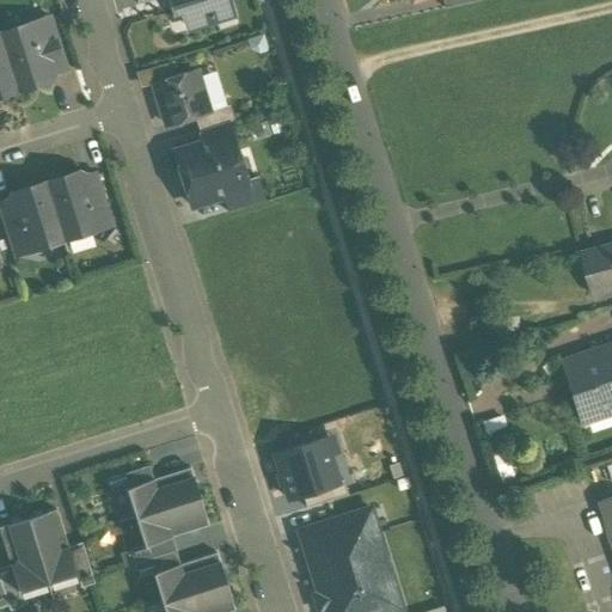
[(171,0),(176,11),(183,8),(189,28),(215,19),(214,14),(231,10),(227,0),(171,0)]
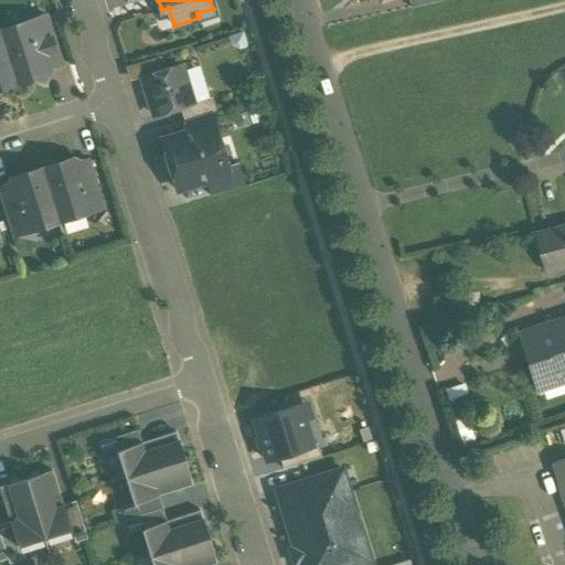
[(46,17),(25,23),(32,27),(45,67),(61,63),(46,17)]
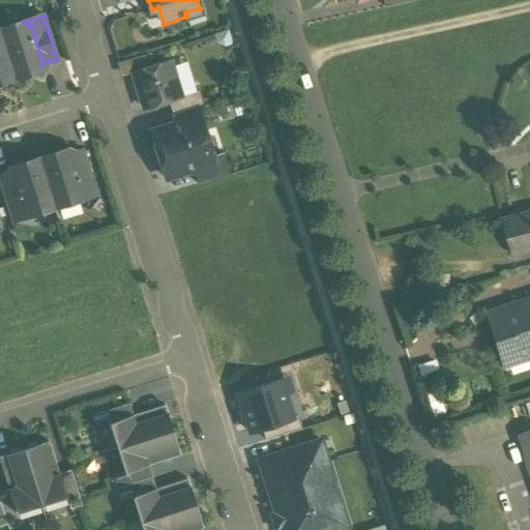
[(24,22),(0,29),(0,30),(15,75),(17,77),(28,72),(29,71),(29,70),(34,69),(38,71),(42,70),(43,68),(42,63),(30,25),(24,22)]
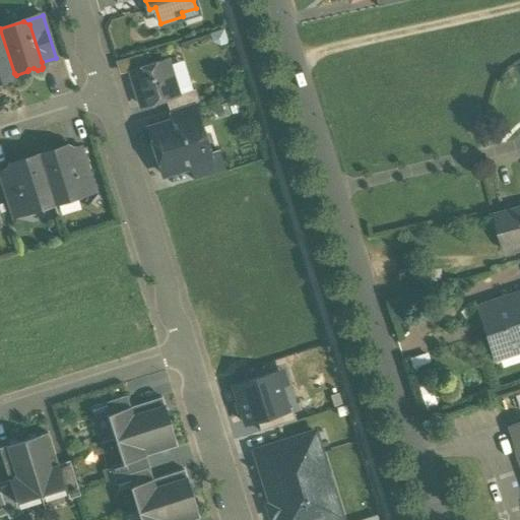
[(0,29),(0,79),(1,80),(12,76),(14,73),(0,29)]
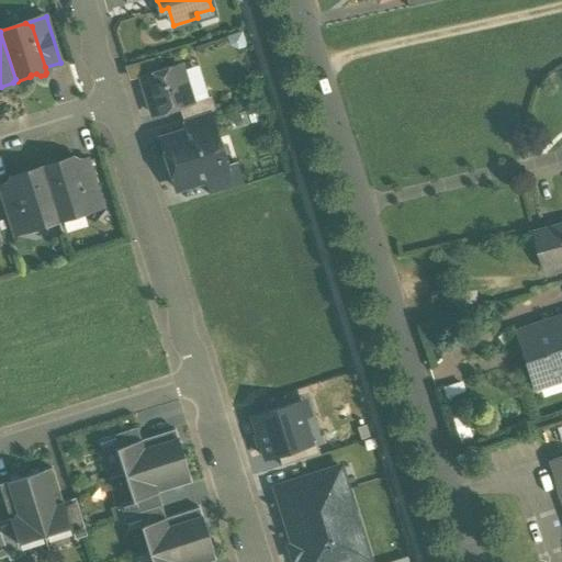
[(180,66),(143,78),(154,115),(179,108),(192,103),(180,66)]
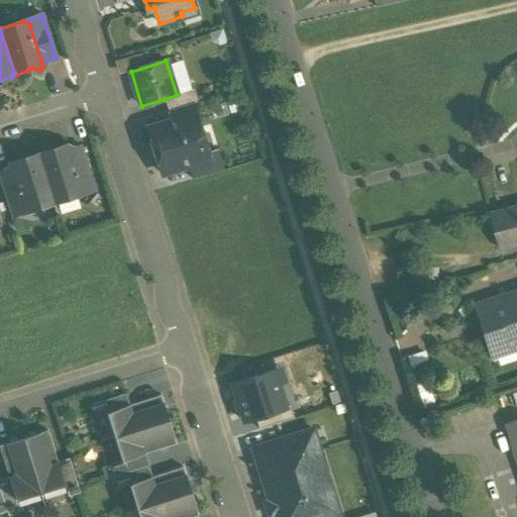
[(194,89),(177,95),(165,99),(169,111),(192,104),(198,102),(194,89)]
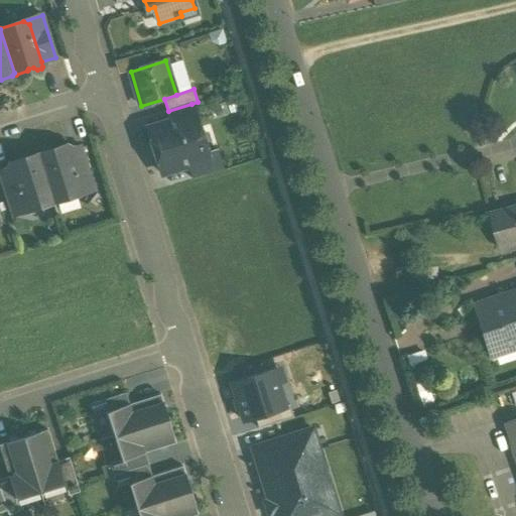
[(191,104),(168,111),(172,122),(196,115),(191,104)]
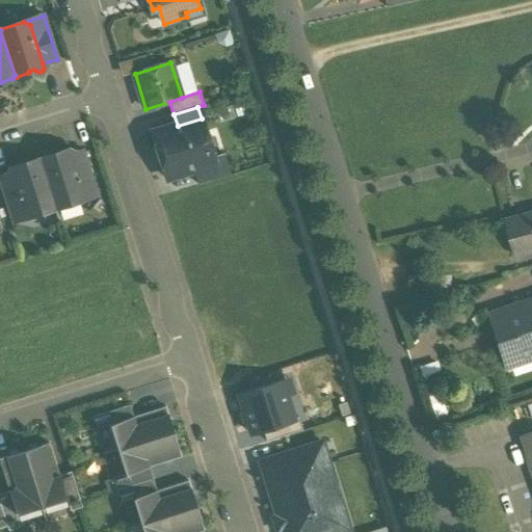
[(178,126),(153,134),(167,178),(194,169),(215,162),(213,156),(202,118),(178,126)]
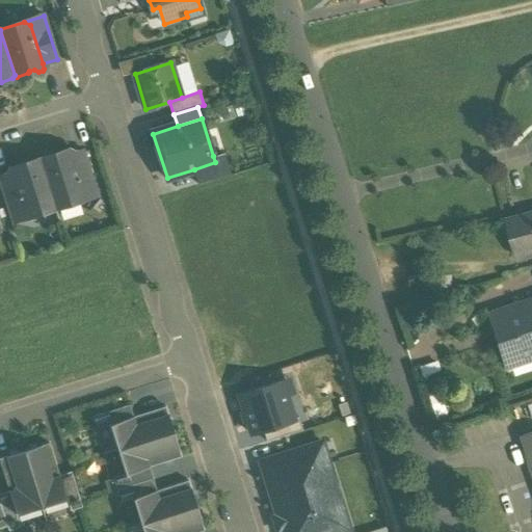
[(71,156),(70,151),(68,150),(63,151),(61,156),(56,157),(54,156),(43,159),(42,162),(55,208),(80,201),(80,200),(83,194),(71,156)]
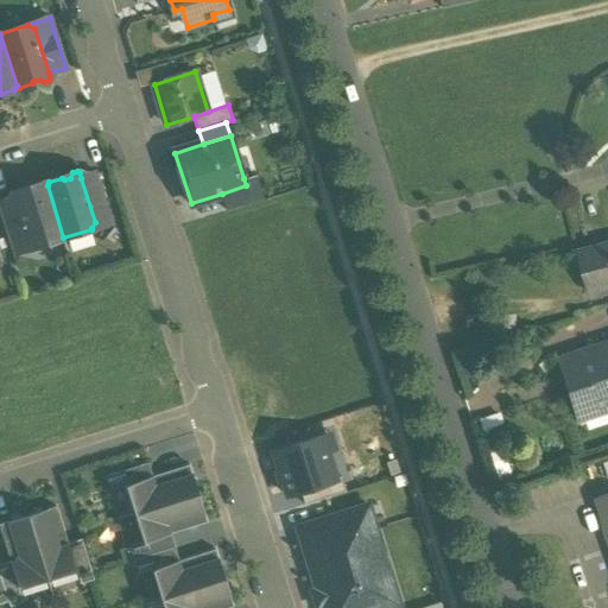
[(97,173),(81,178),(95,222),(92,228),(92,229),(113,222),(97,173)]
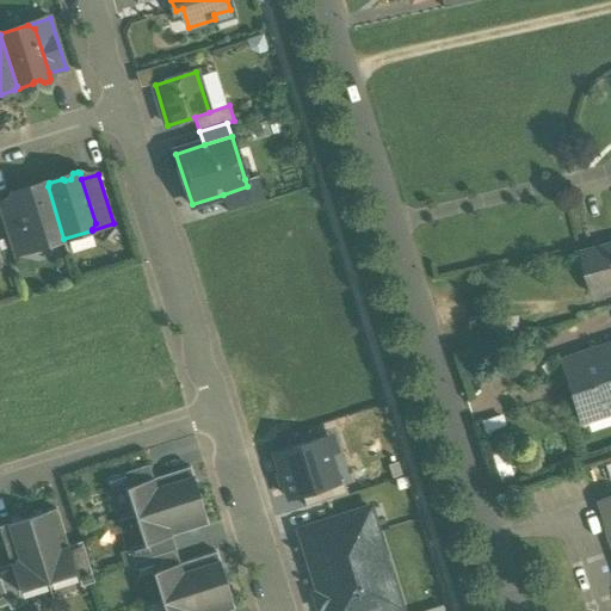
[(247,186),(223,195),(229,213),(265,201),(257,176),(245,179),(247,186)]
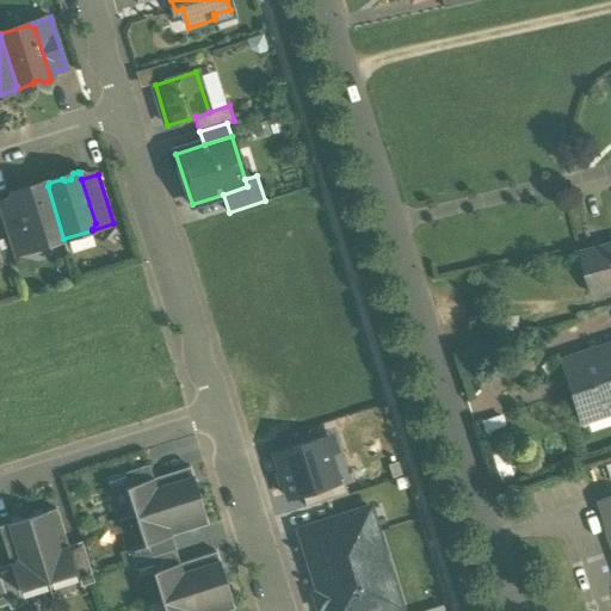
[(63,239),(48,186),(44,185),(31,189),(30,191),(24,193),(19,191),(14,192),(13,195),(14,199),(29,245),(35,248),(63,239)]
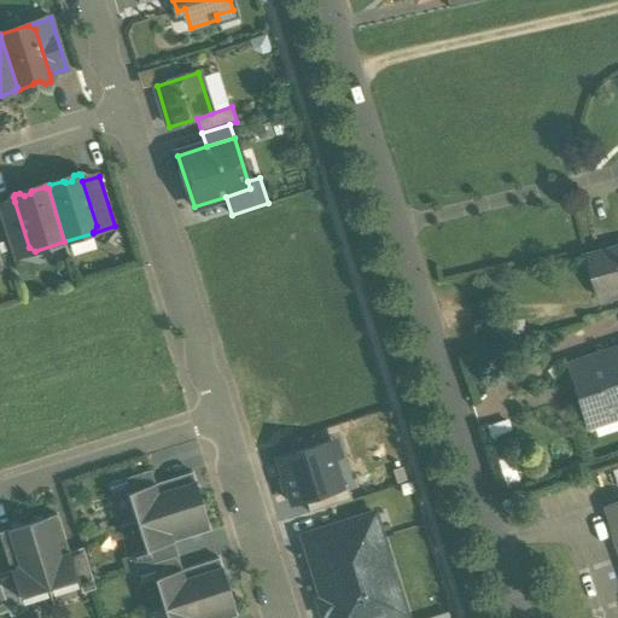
[(29,248),(15,202),(0,207),(0,213),(13,257),(35,251),(29,248)]
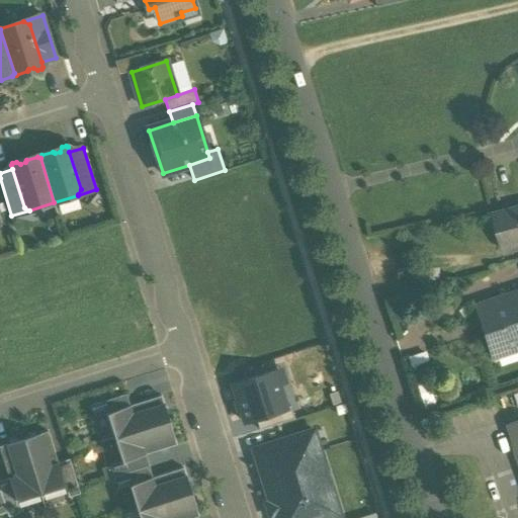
[(517,246),(517,207),(494,214),(504,250),(517,246)]
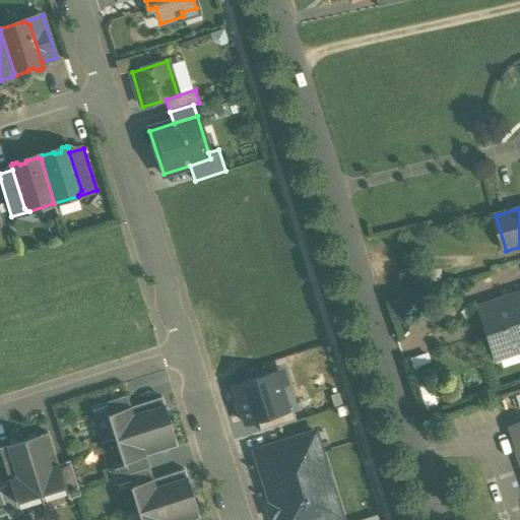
[(519,294),(478,308),(493,351),(497,350),(519,342),(519,294)]
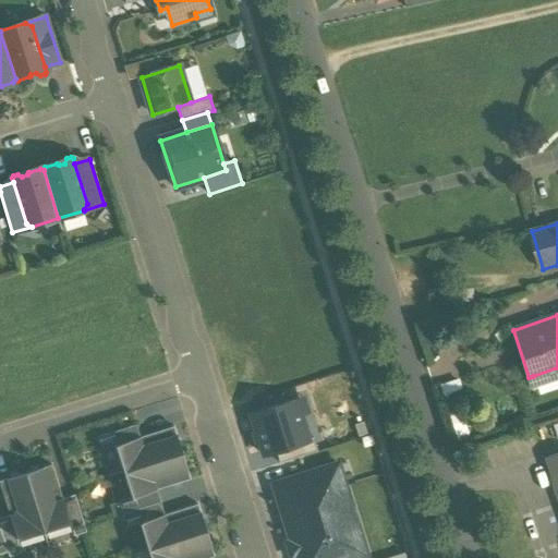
[(557,370),(557,367),(533,376),(537,389),(557,381),(557,370)]
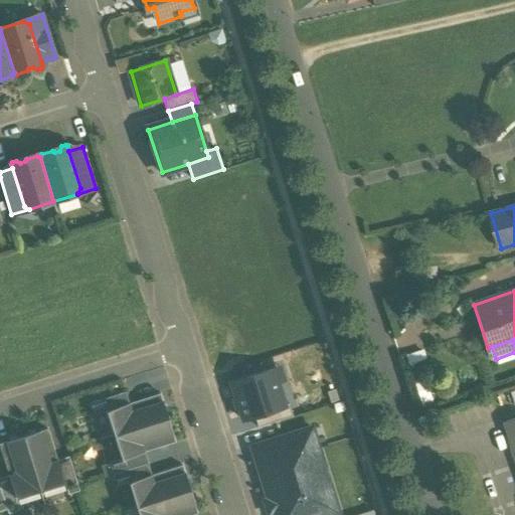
[(243,419),(254,416),(284,406),(273,370),(231,383),(243,419)]
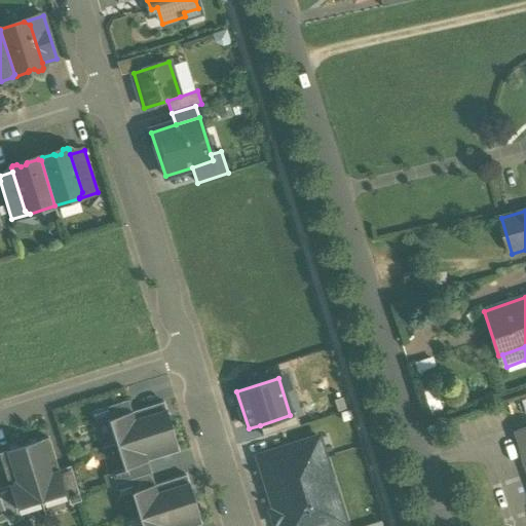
[(164,402),(133,412),(135,419),(166,410),(164,402)]
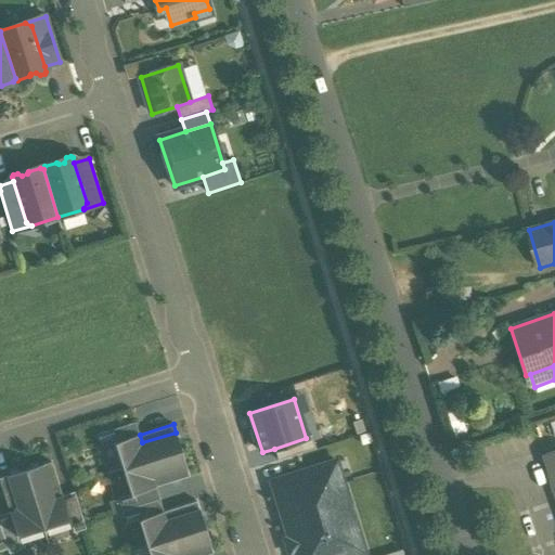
[(140,435),(115,442),(124,468),(181,450),(176,433),(142,442),(140,435)]
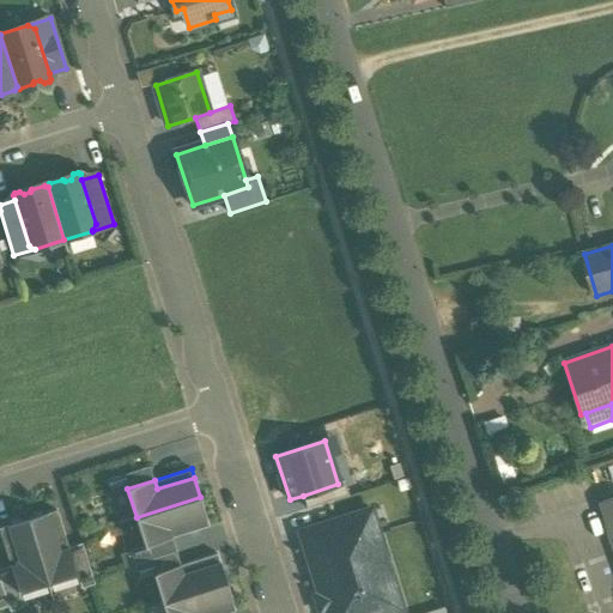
[(303,496),(308,509),(349,496),(344,481),(338,484),(303,496)]
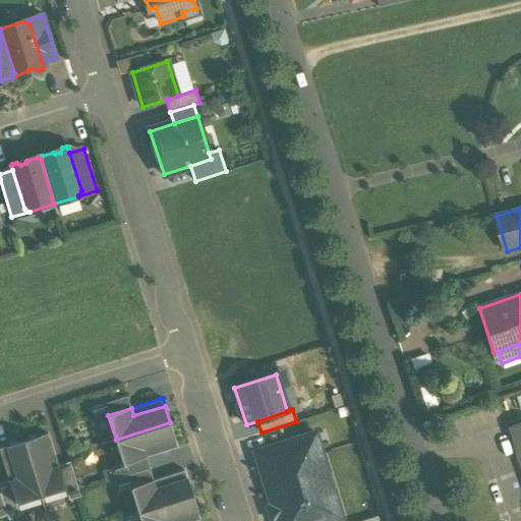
[(170,422),(116,440),(123,464),(147,457),(143,450),(175,440),(170,422)]
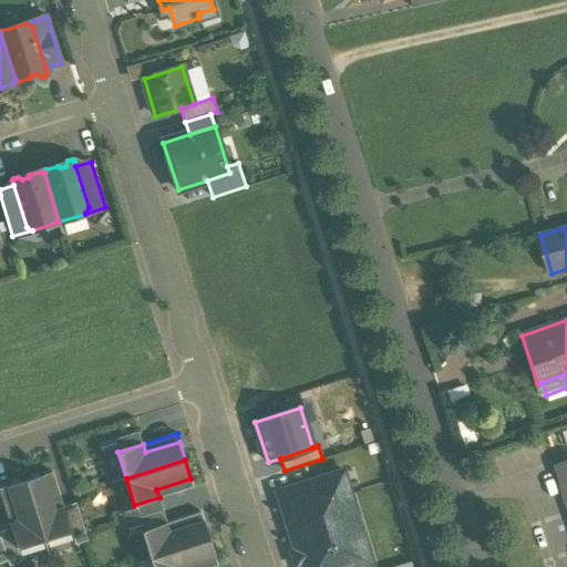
[(566,462),(555,466),(566,501),(566,462)]
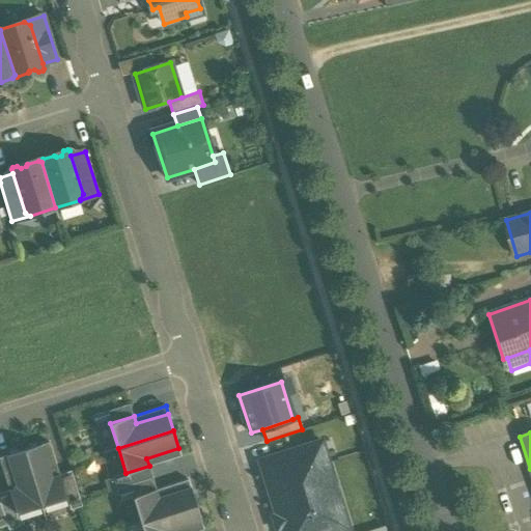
[(50,442),(24,450),(42,505),(66,498),(59,474),(50,442)]
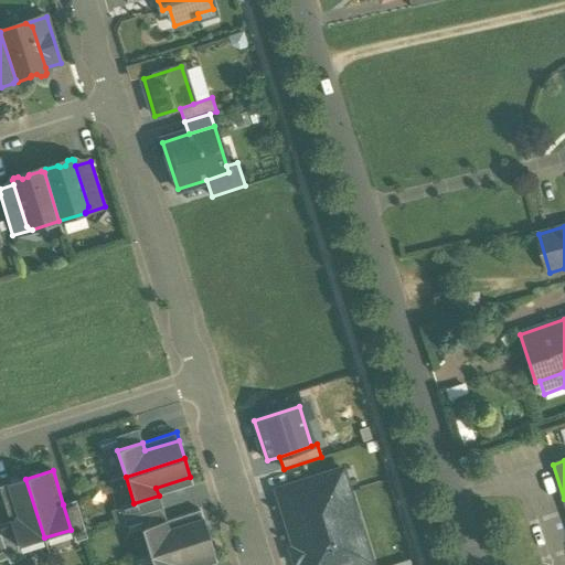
[(276,491),(299,564),(366,564),(370,564),(371,564),(342,470),(276,491)]
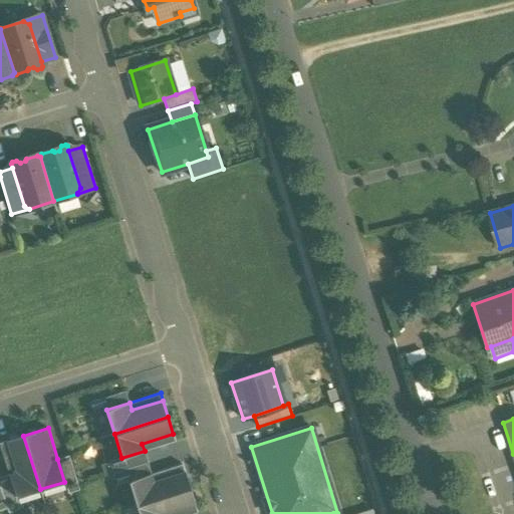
[(173,434),(142,444),(145,451),(176,442),(173,434)]
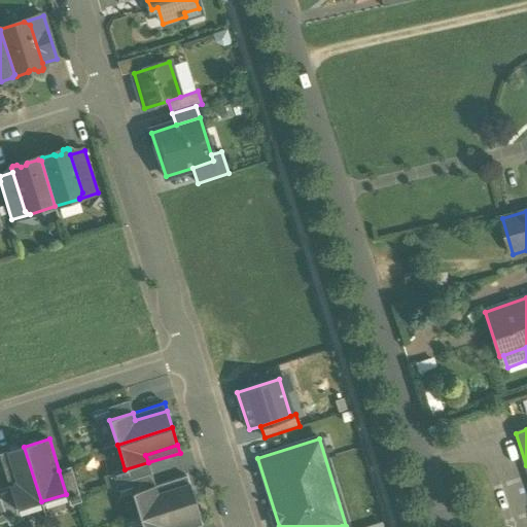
[(41,501),(24,447),(0,454),(0,456),(9,486),(16,510),(41,501)]
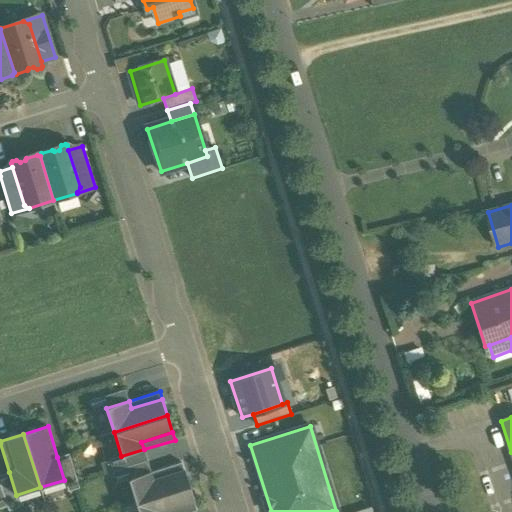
[(69,454),(57,457),(64,480),(68,492),(80,488),(69,454)]
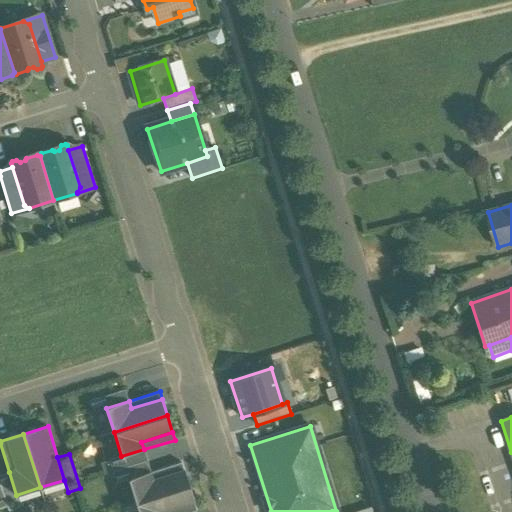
[(182,462),(151,472),(153,479),(184,470),(182,462)]
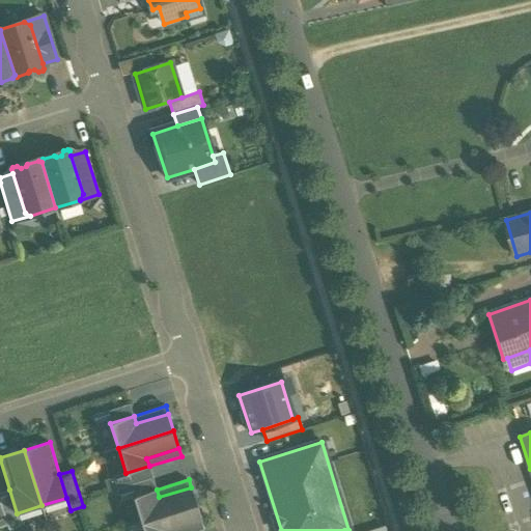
[(191,487),(159,497),(157,490),(133,497),(141,522),(196,505),(191,487)]
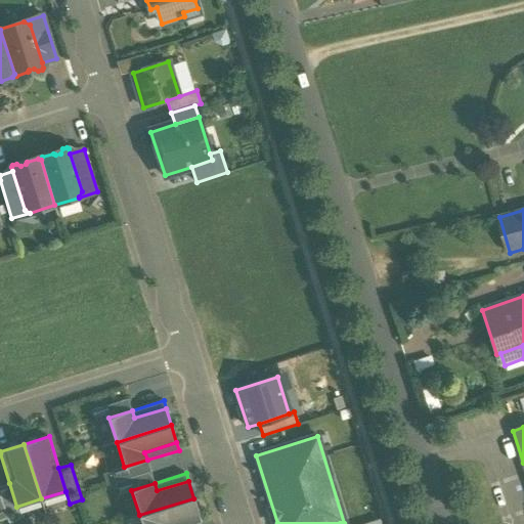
[(9,483),(0,486),(0,495),(7,519),(8,523),(20,519),(16,507),(9,483)]
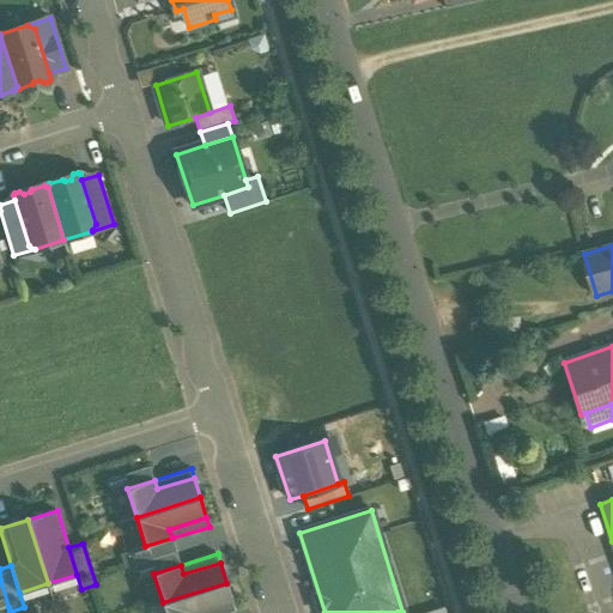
[(226,583),(163,602),(165,612),(200,612),(234,602),(226,583)]
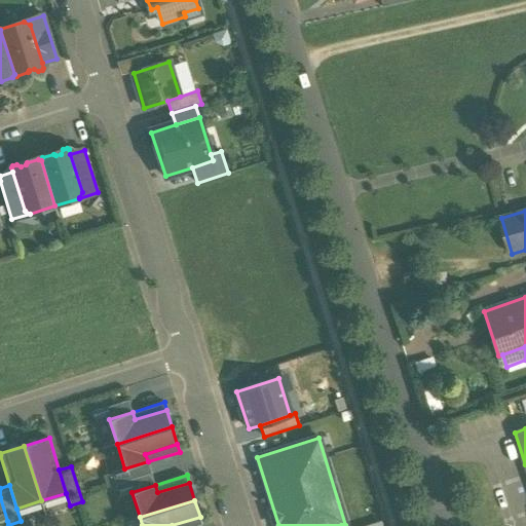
[(200,517),(172,525),(197,525),(202,525),(200,517)]
